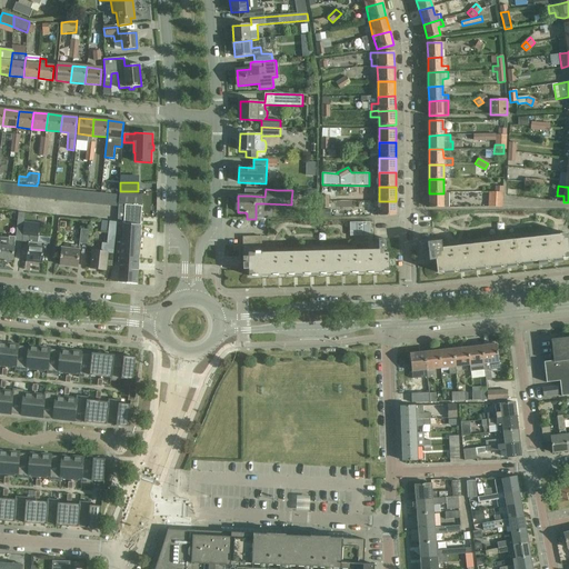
[(137,285),(141,217),(152,218),(155,193),(146,192),(146,200),(143,199),(143,197),(119,195),(118,206),(117,239),(116,250),(115,263),(120,265),(119,282),(137,285)]
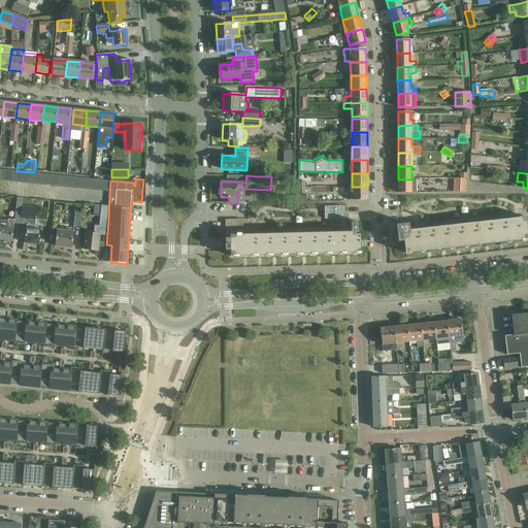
[(465,192),(466,182),(466,178),(459,178),(453,178),(453,192),(465,192)]
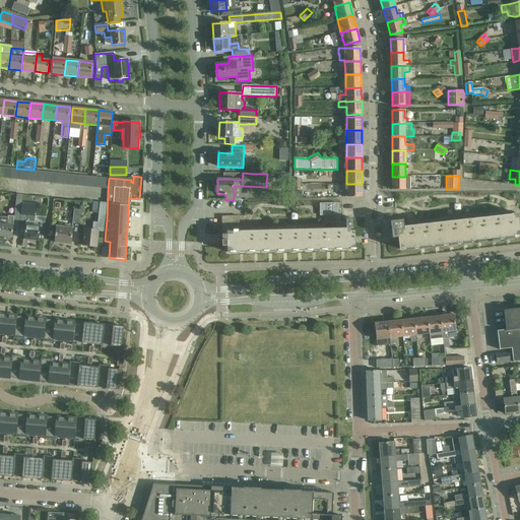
[(409,177),(405,177),(392,177),(392,190),(405,190),(409,190),(409,177)]
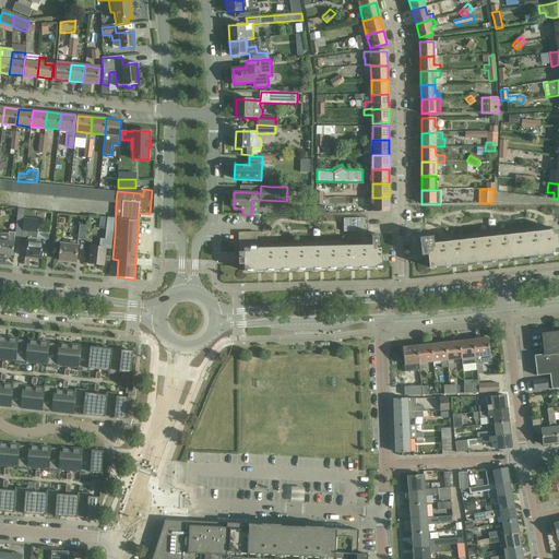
[(372,198),(372,212),(389,212),(389,198),(372,198)]
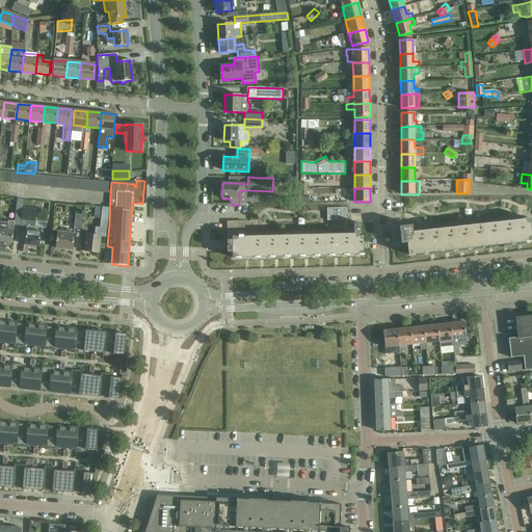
[(0,241),(12,243),(14,233),(15,224),(21,225),(22,220),(22,215),(23,208),(24,200),(18,198),(15,221),(8,220),(8,222),(0,221),(0,224),(0,241)]
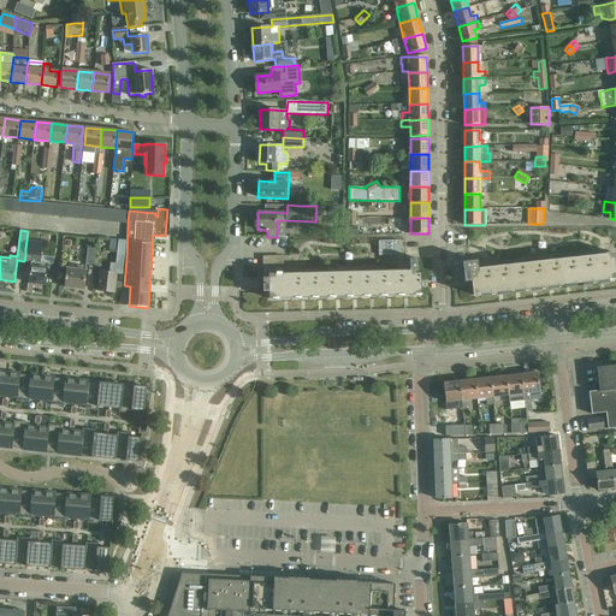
[(116,292),(117,280),(117,273),(116,273),(117,270),(124,271),(126,241),(111,240),(110,252),(117,252),(116,264),(112,264),(111,272),(100,272),(99,291),(116,292)]
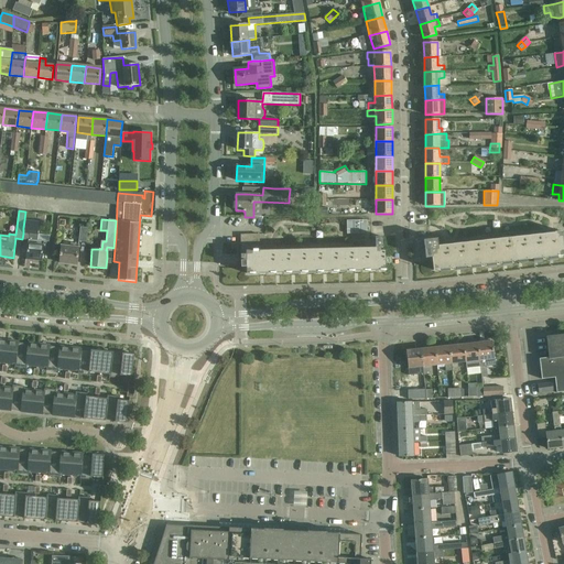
[(42,261),(43,250),(44,241),(38,240),(40,221),(24,220),(23,228),(23,234),(30,234),(30,239),(29,239),(26,259),(42,261)]
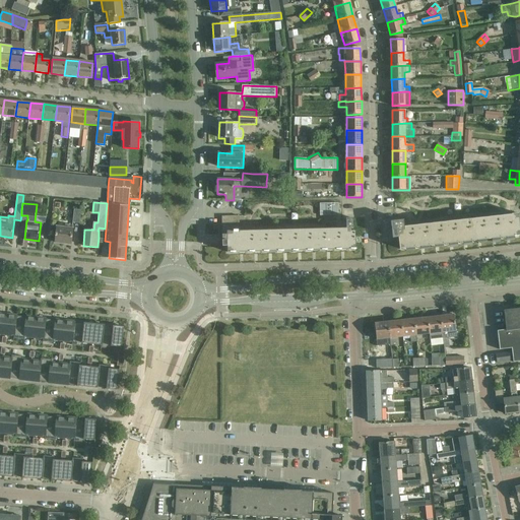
[(338,203),(320,203),(320,215),(338,215),(338,203)]
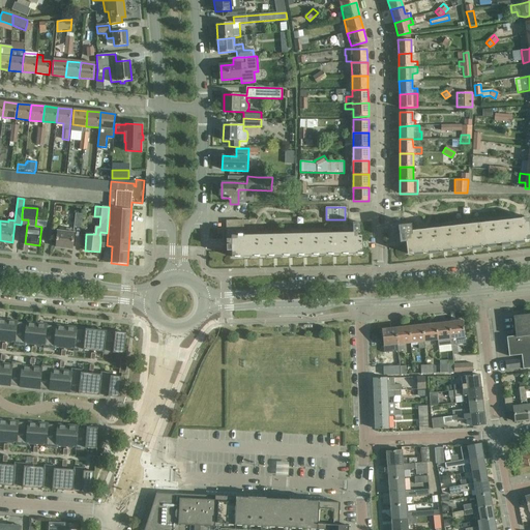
[(82,228),(84,214),(76,213),(74,227),(82,228)]
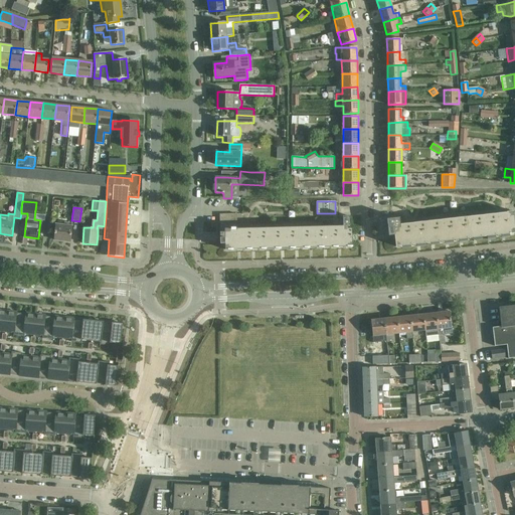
[(473,238),(473,236),(480,235),(480,237),(487,236),(487,234),(494,233),(494,235),(502,234),(501,232),(508,232),(509,234),(514,232),(514,228),(513,211),(506,212),(507,216),(400,228),(399,218),(386,219),(388,235),(394,235),(395,246),(402,245),(402,243),(409,243),(409,245),(416,244),(416,242),(423,241),(423,243),(431,242),(431,240),(438,240),(438,241),(445,241),(445,239),(452,238),(452,240),(459,239),(459,237),(466,236),(466,238),(473,238)]
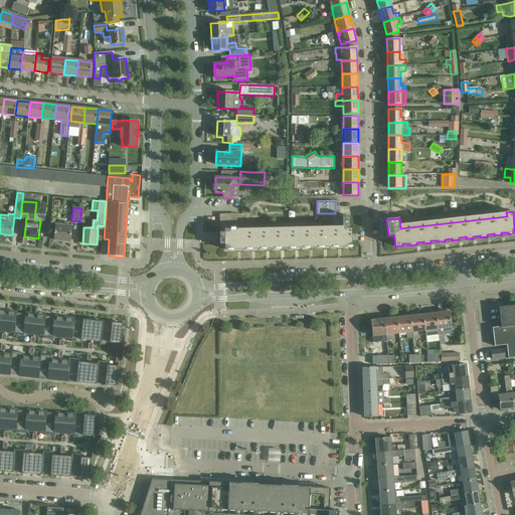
[(352,246),(351,228),(348,228),(348,226),(349,226),(349,216),(343,216),(343,229),(237,232),(236,214),(219,214),(219,233),(220,241),(224,240),(225,249),(233,249),(233,247),(240,247),(240,249),(247,249),(247,247),(255,247),(255,249),(263,249),(263,247),(271,246),(271,248),(278,248),(278,246),(285,246),(285,248),(293,248),(293,246),(300,246),(300,248),(308,247),(308,245),(315,245),(315,247),(322,247),(322,245),(330,245),(330,247),(337,247),(337,245),(345,245),(345,247),(352,246)]
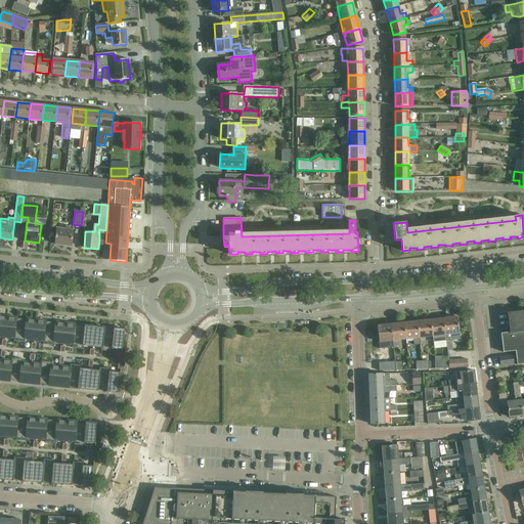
[(72,246),(73,235),(74,227),(67,226),(66,229),(57,229),(55,245),(72,246)]
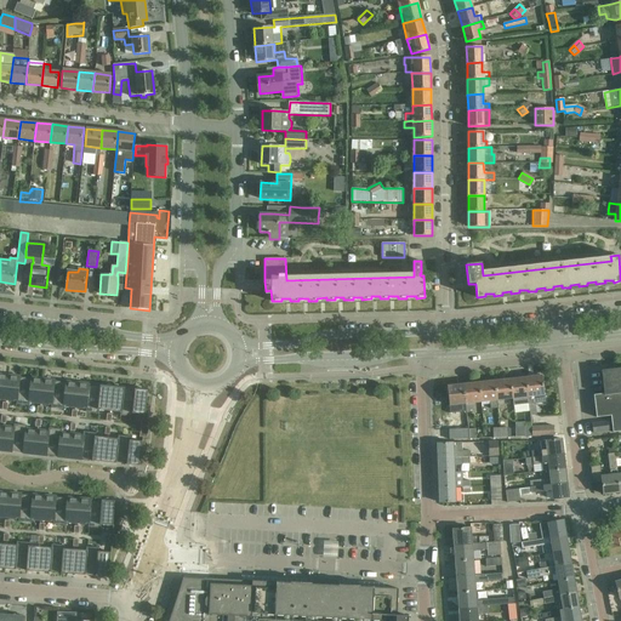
[(614,433),(620,431),(620,403),(616,370),(603,371),(605,394),(594,396),(597,417),(611,416),(614,433)]
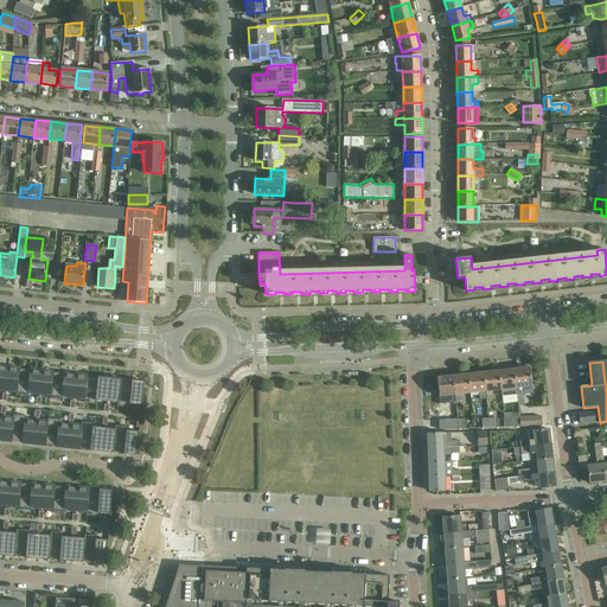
[(0,389),(16,391),(16,395),(29,396),(29,393),(50,395),(50,398),(62,400),(63,397),(84,400),(83,402),(96,404),(96,401),(117,403),(117,407),(131,408),(131,404),(141,406),(145,382),(132,381),(122,379),(97,376),(97,377),(88,376),(88,375),(64,372),(64,374),(53,372),(53,371),(30,369),(30,370),(20,369),(20,368),(0,365),(0,389)]
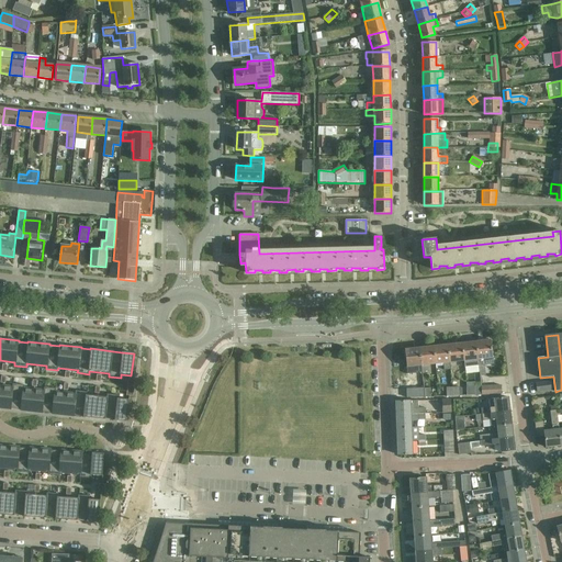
[(486,364),(485,358),(492,357),(491,340),(476,341),(479,366),(486,364)]
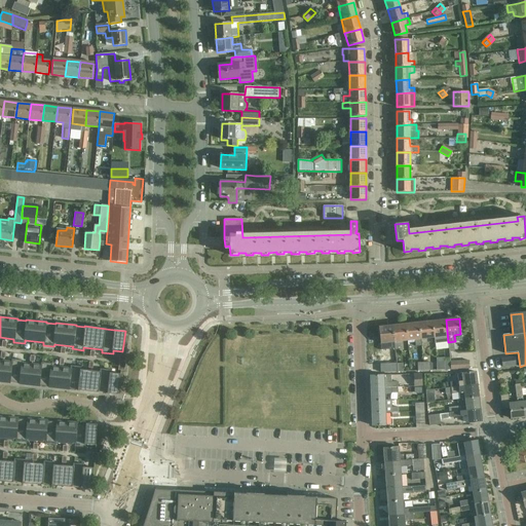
[(448,342),(446,320),(433,322),(435,337),(436,344),(448,342)]
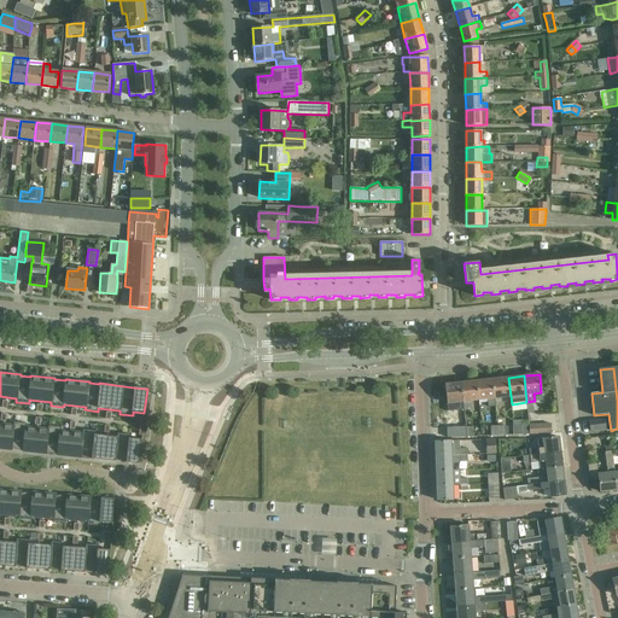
[(493,379),(496,407),(496,408),(502,407),(501,397),(511,396),(508,378),(493,379)]
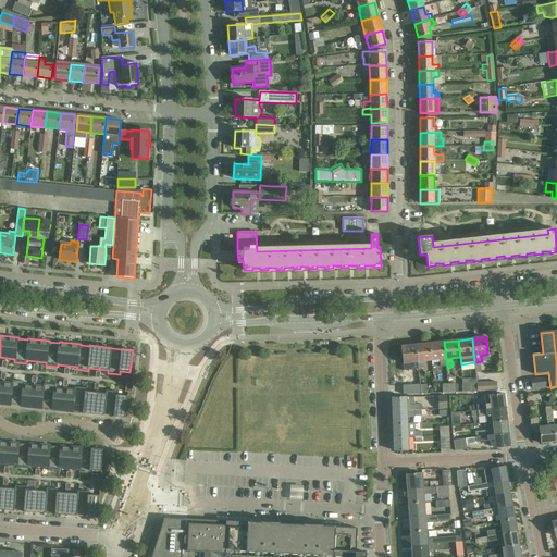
[(444,342),(430,344),(432,360),(440,359),(441,367),(447,367),(444,342)]
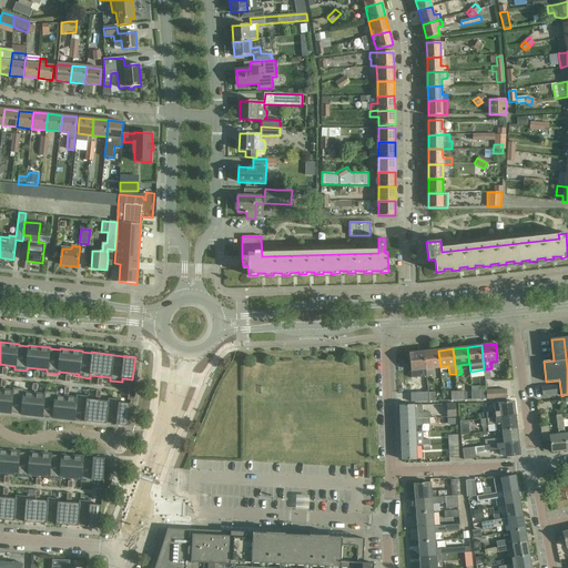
[(424,352),(427,377),(433,376),(433,368),(440,367),(438,351),(424,352)]
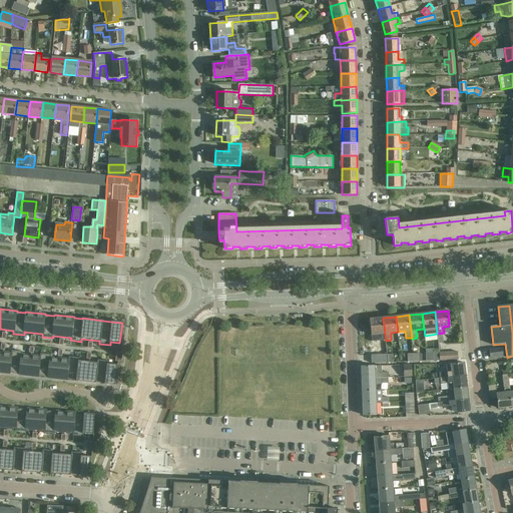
[(370,320),(371,335),(372,342),(386,341),(383,318),(370,320)]
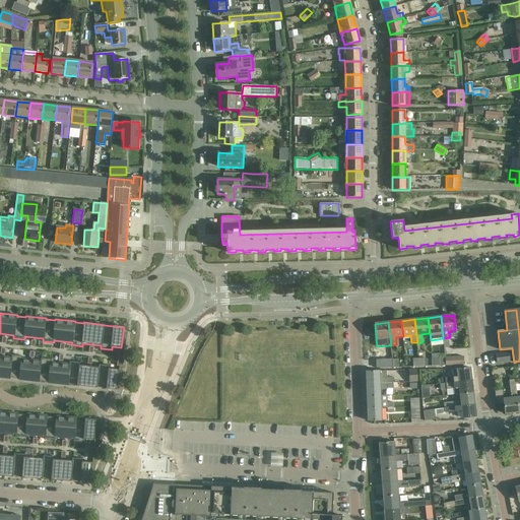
[(125,345),(126,360),(133,360),(133,345),(125,345)]
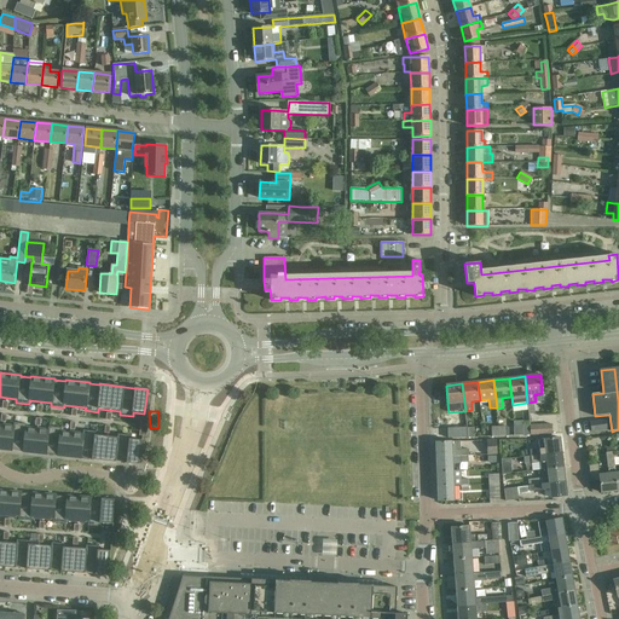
[(606,420),(590,422),(591,431),(607,429),(606,420)]
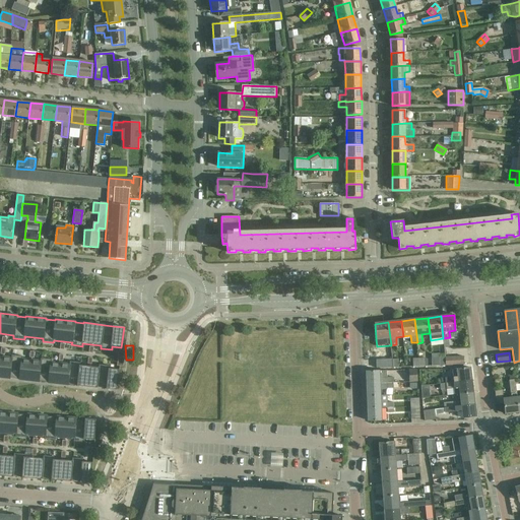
[(0,377),(10,379),(10,378),(18,379),(39,382),(40,381),(48,382),(48,383),(68,385),(68,384),(76,385),(76,386),(98,388),(98,387),(106,388),(106,389),(117,390),(119,370),(109,369),(110,366),(99,365),(99,368),(80,366),(80,363),(69,362),(69,364),(51,363),(52,360),(41,358),(40,361),(22,359),(22,355),(11,354),(11,358),(0,355),(0,377)]
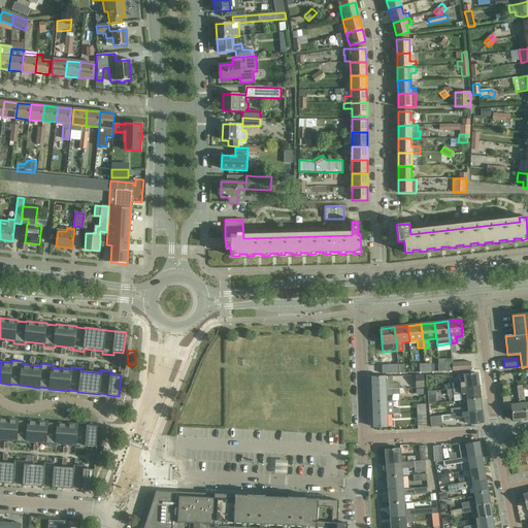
[(453,372),(471,371),(471,363),(452,363),(453,372)]
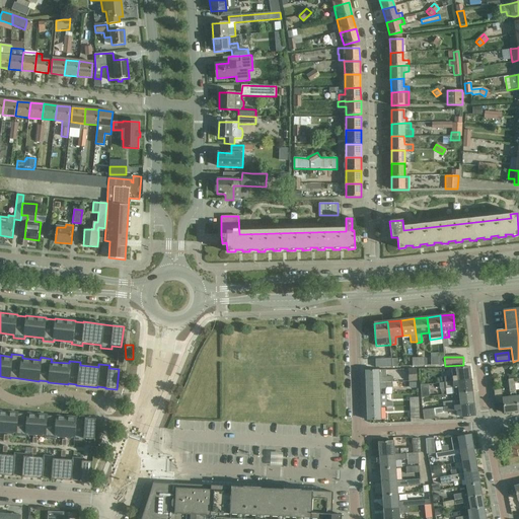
[(427,359),(424,358),(418,358),(419,367),(424,366),(428,366),(427,359)]
